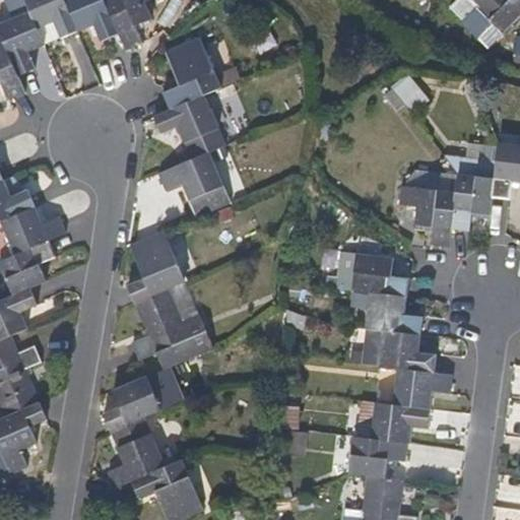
[(63,0),(23,0),(29,12),(37,29),(54,23),(61,39),(77,33),(63,0)]
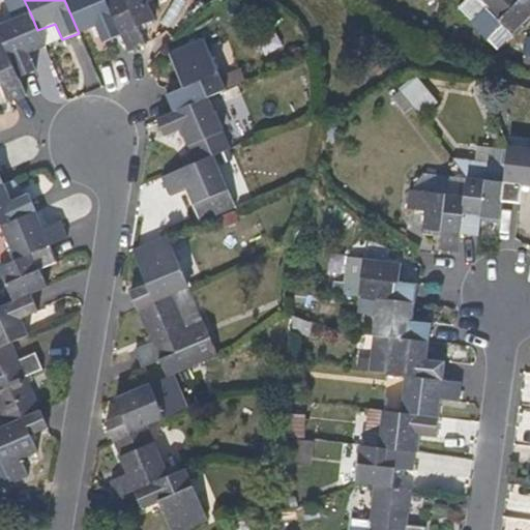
[(121,35),(107,1),(106,0),(64,0),(79,33),(96,26),(105,42),(121,35)]
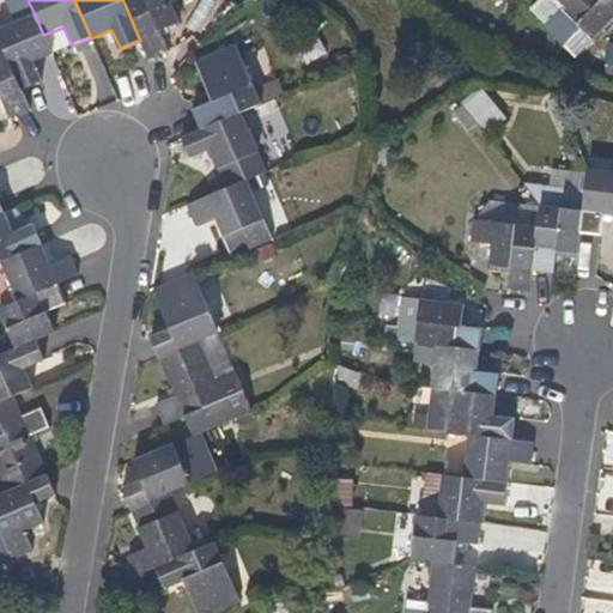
[(180,24),(171,4),(181,0),(127,0),(123,1),(140,41),(149,60),(168,52),(161,32),(180,24)]
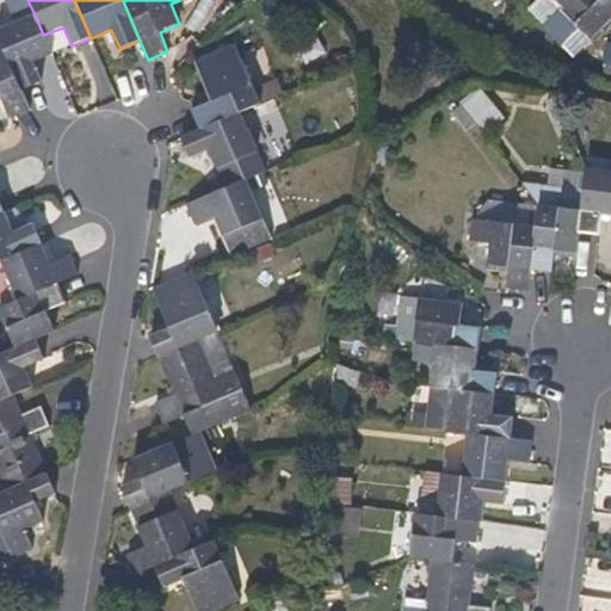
[(610,16),(610,4),(606,0),(537,0),(528,11),(543,25),(559,10),(588,39),(610,16)]
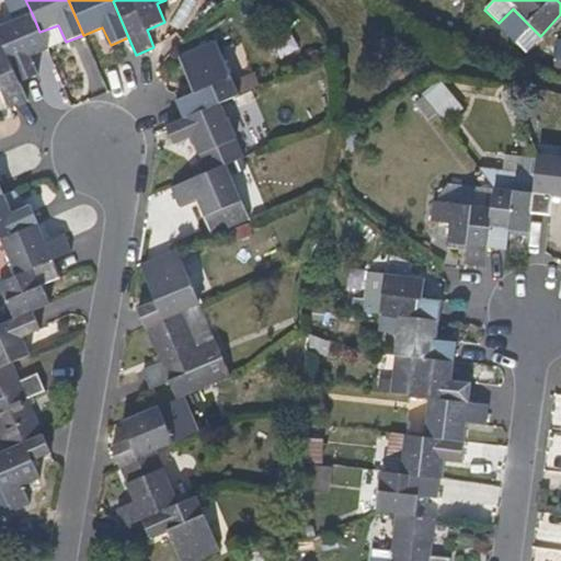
[(39,32),(32,13),(0,26),(0,42),(2,47),(18,84),(36,76),(30,58),(47,49),(39,32)]
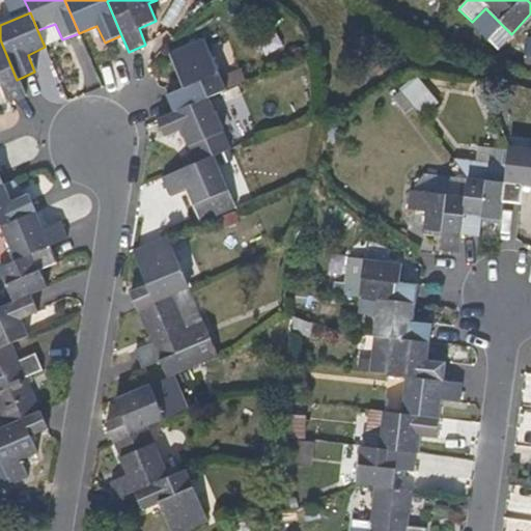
[(226,91),(203,39),(169,55),(184,89),(167,95),(174,113),(208,99),(226,91)]
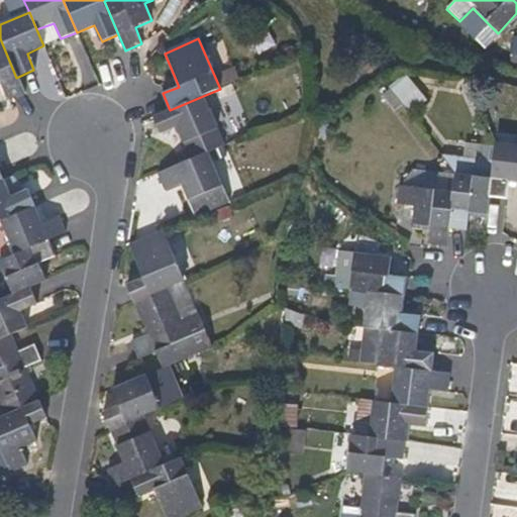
[(16,78),(2,43),(0,44),(0,85),(1,85),(7,100),(24,94),(16,78)]
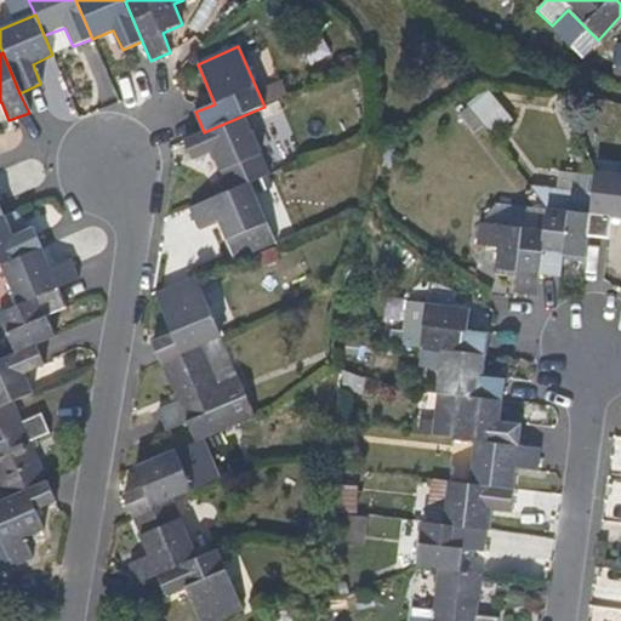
[(488,86),(463,108),(489,137),(513,114),(488,86)]
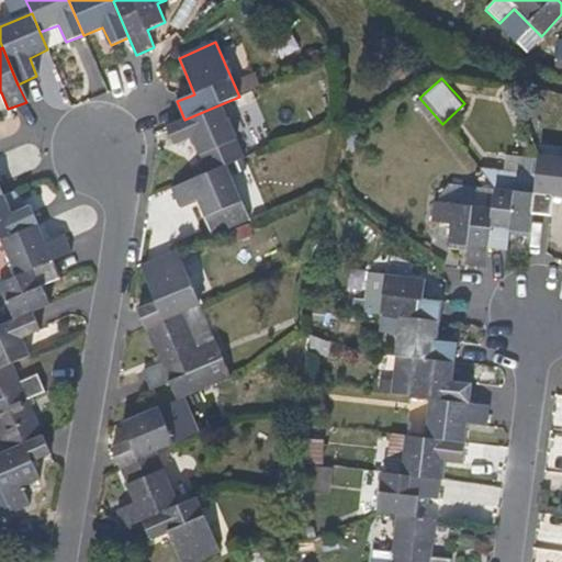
[(244,158),(221,104),(184,120),(166,127),(173,145),(192,137),(208,175),(226,167),(244,158)]
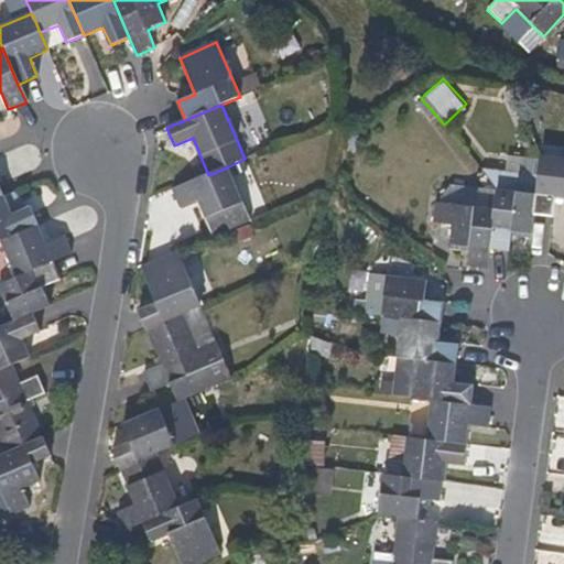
[(563,161),(539,158),(534,197),(532,216),(552,218),(555,199),(563,199),(563,161)]
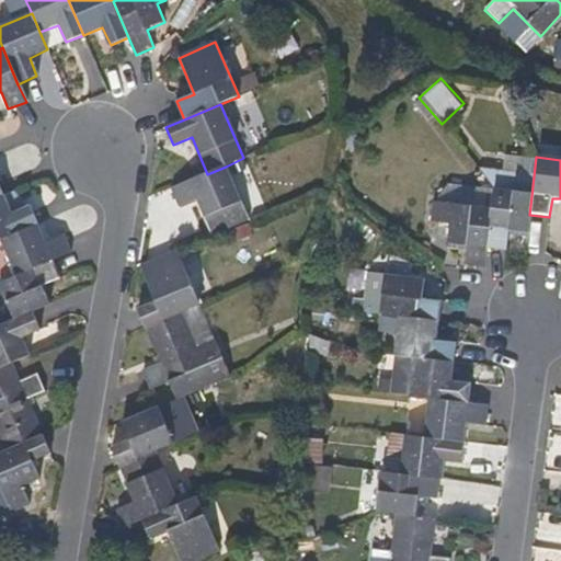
[(249,220),(226,167),(207,174),(171,189),(179,207),(197,199),(213,236),(249,220)]
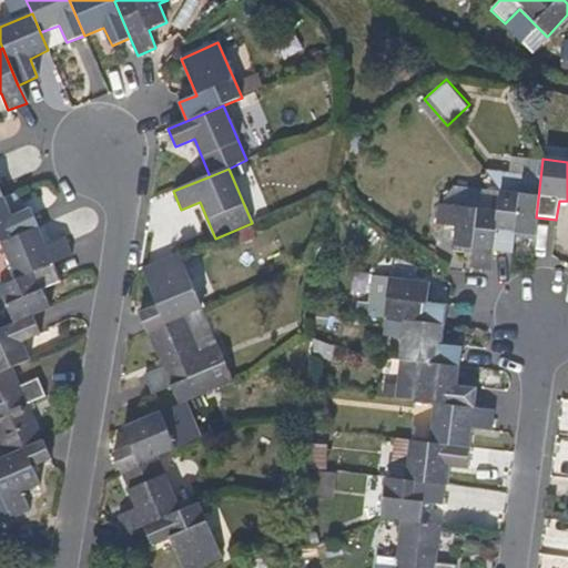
[(536,217),(538,199),(499,193),(497,212),(492,252),(511,253),(514,234),(534,236),(536,217)]
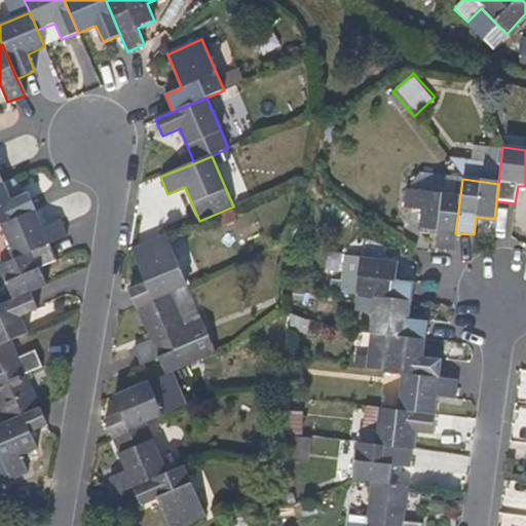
[(3,184),(0,184),(0,225),(0,226),(35,211),(27,193),(20,196),(12,180),(3,184)]
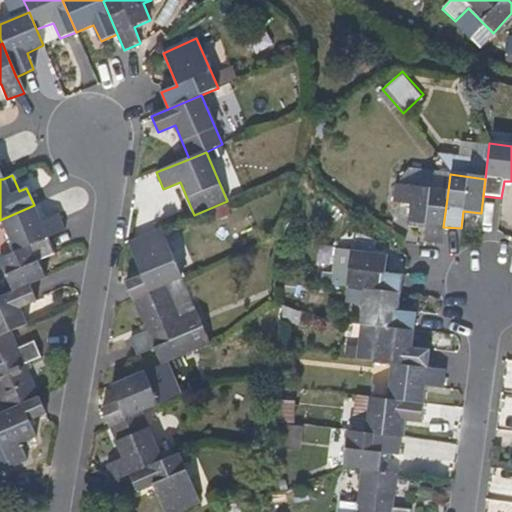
[(443,227),(448,191),(394,185),(392,203),(410,205),(407,223),(425,225),(423,241),(442,243),(443,227)]
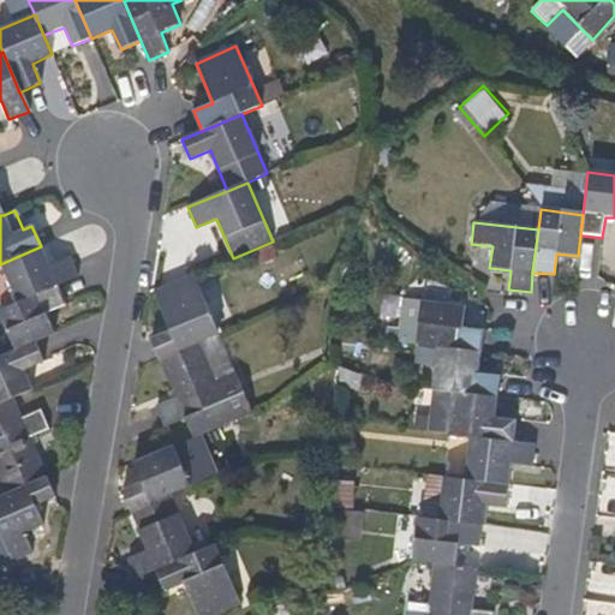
[(77,276),(69,258),(48,266),(41,246),(0,264),(16,302),(57,285),(77,276)]
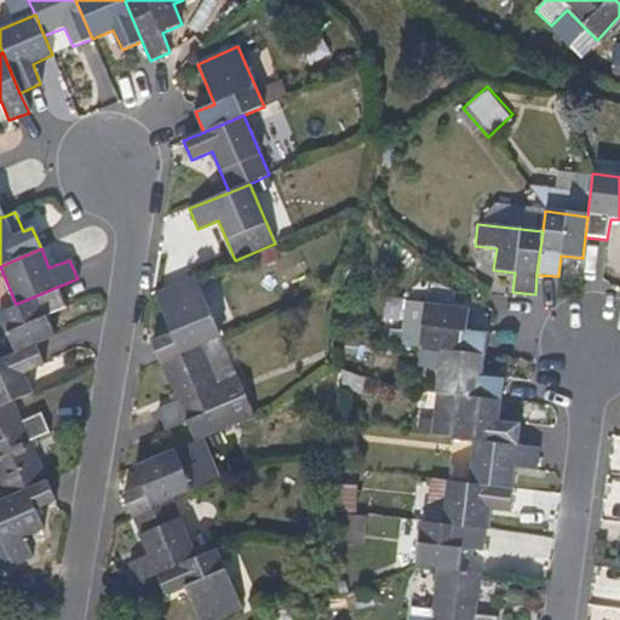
[(151,340),(160,361),(200,344),(219,336),(195,277),(155,293),(171,332),(151,340)]
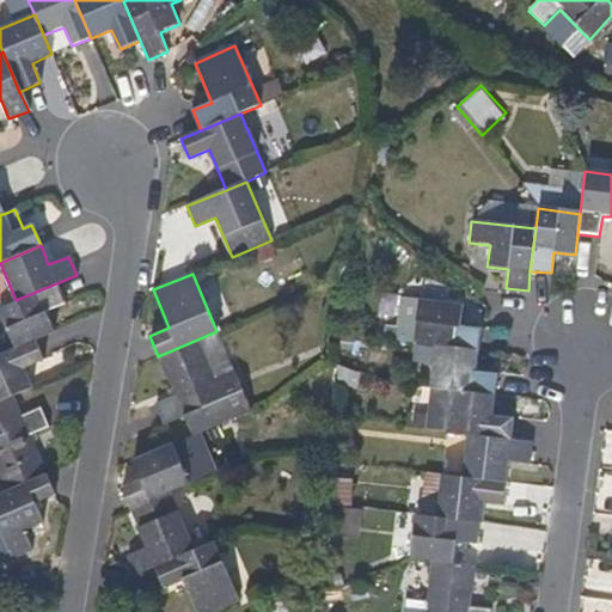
[(53,331),(46,313),(66,304),(56,283),(16,300),(0,307),(0,313),(14,348),(34,340),(53,331)]
